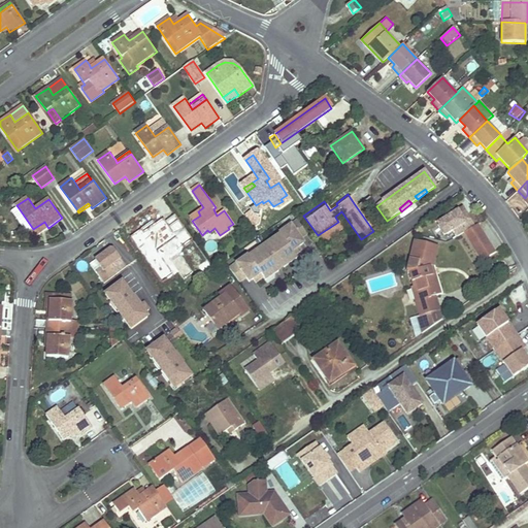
[(474,226),(467,213),(465,215),(463,211),(465,210),(463,207),(438,224),(446,233),(453,230),(457,236),(465,232),(474,226)]
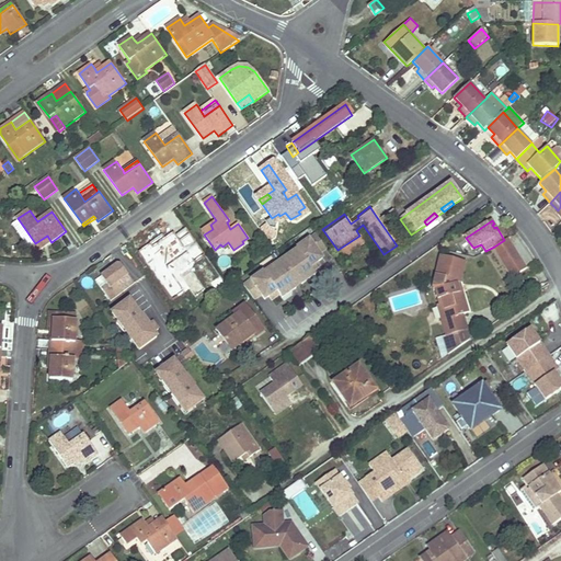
[(213,229),(210,225),(202,231),(204,235),(213,229)]
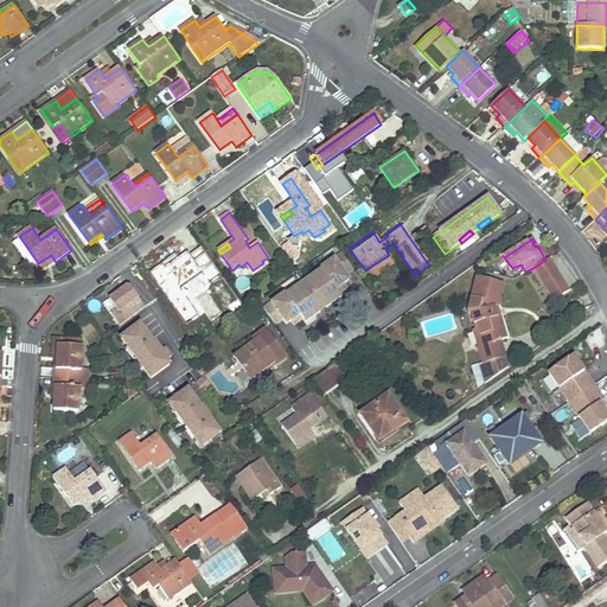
[(353,269),(343,254),(321,268),(321,269),(286,295),(285,294),(263,308),(275,324),(283,319),(287,324),(300,314),(304,319),(339,293),(337,288),(350,280),(346,274),(353,269)]
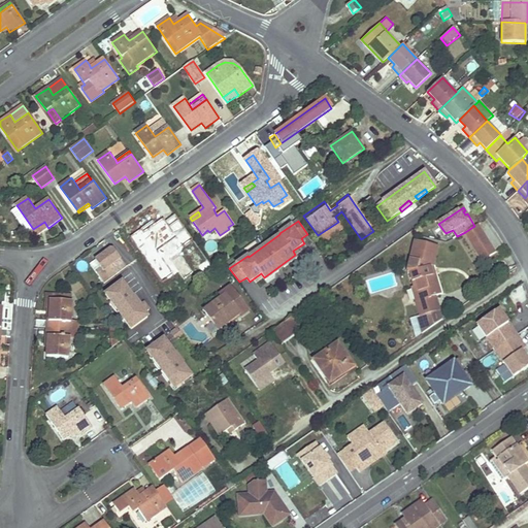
[(322,244),(344,228),(339,221),(338,222),(318,235),(316,236),(322,244)]
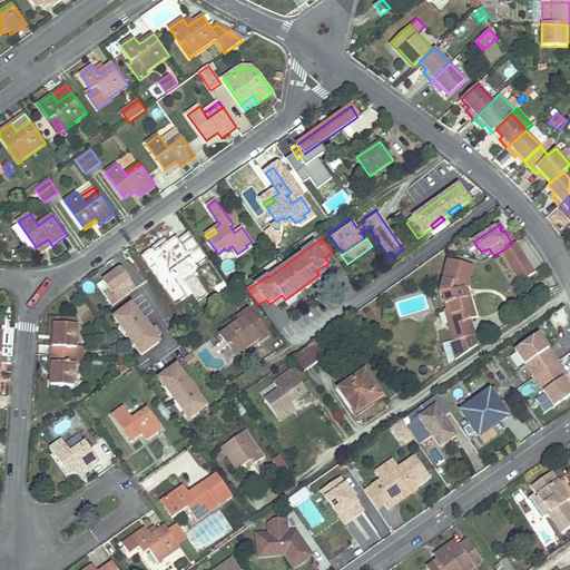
[(51,245),(48,239),(36,247),(40,253),(51,245)]
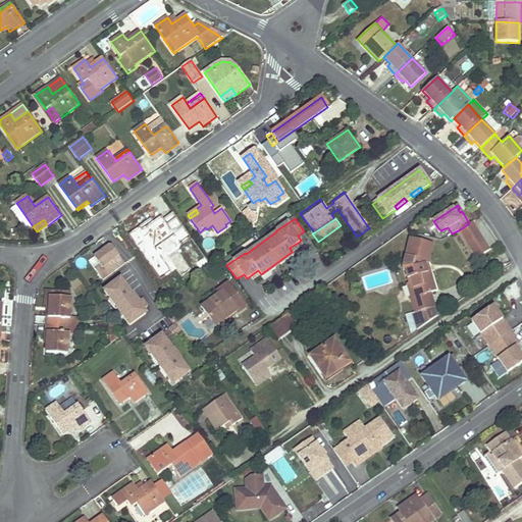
[(472,221),(460,229),(477,257),(490,249),(472,221)]
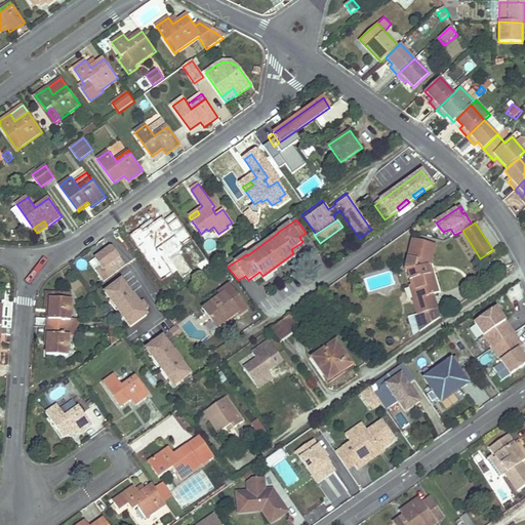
[(436,244),(413,238),(406,268),(407,271),(408,270),(412,283),(415,282),(419,297),(417,298),(421,312),(416,313),(420,329),(439,317),(432,293),(437,292),(431,272),(429,273),(427,267),(429,263),(431,264),(436,244)]
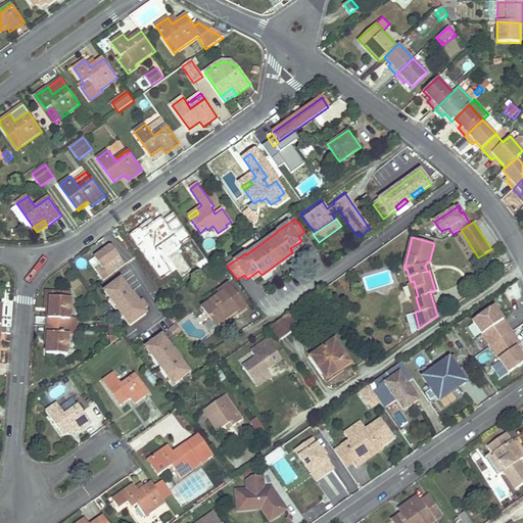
[(101,252),(94,257),(99,265),(101,268),(96,271),(103,280),(115,271),(109,263),(120,254),(113,247),(109,246),(104,250),(101,252)]
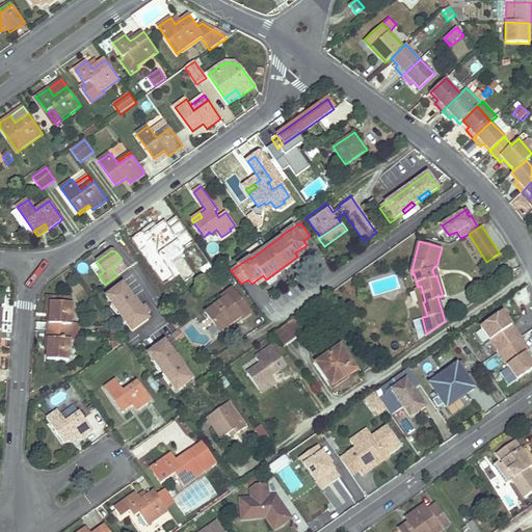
[(123,284),(106,296),(112,304),(115,301),(123,312),(136,301),(133,297),(123,284)]
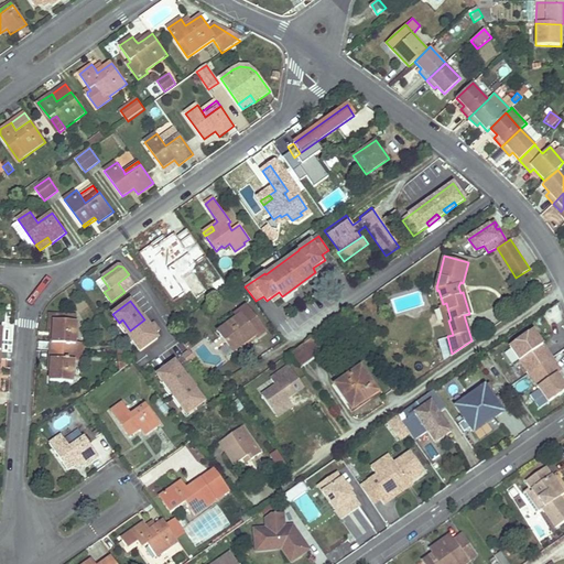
[(220,308),(216,302),(207,308),(212,314),(220,308)]
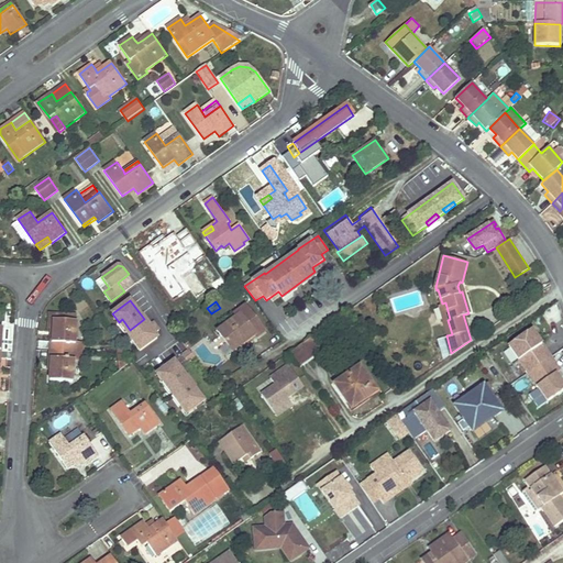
[(450,319),(445,302),(442,304),(439,305),(444,320),(448,320),(450,319)]
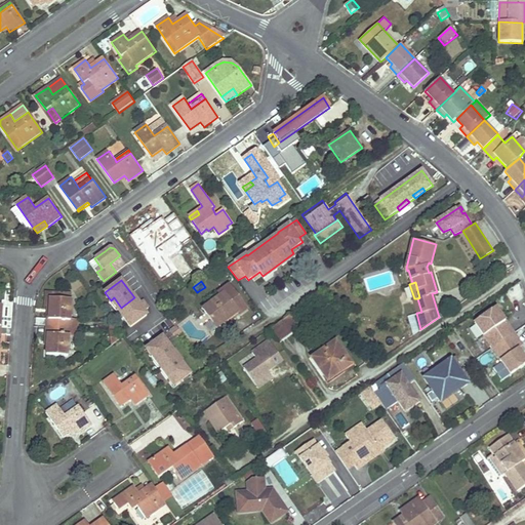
[(247,309),(229,285),(218,293),(220,295),(203,309),(217,327),(234,315),(236,317),(247,309)]
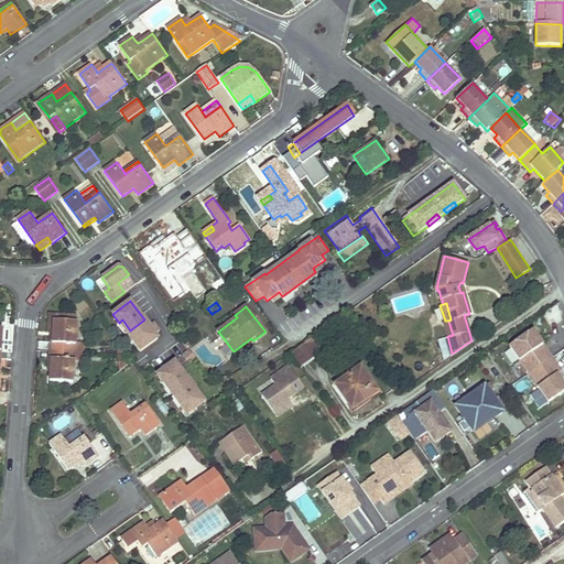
[(144,313),(141,315),(144,320),(130,331),(122,320),(119,323),(127,333),(129,335),(134,344),(138,342),(131,333),(147,323),(149,326),(152,324),(151,324),(144,313)]
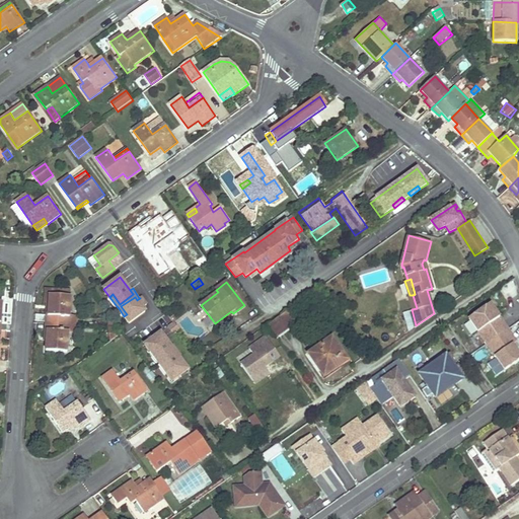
[(70,296),(71,290),(45,289),(44,303),(49,303),(49,295),(70,296)]
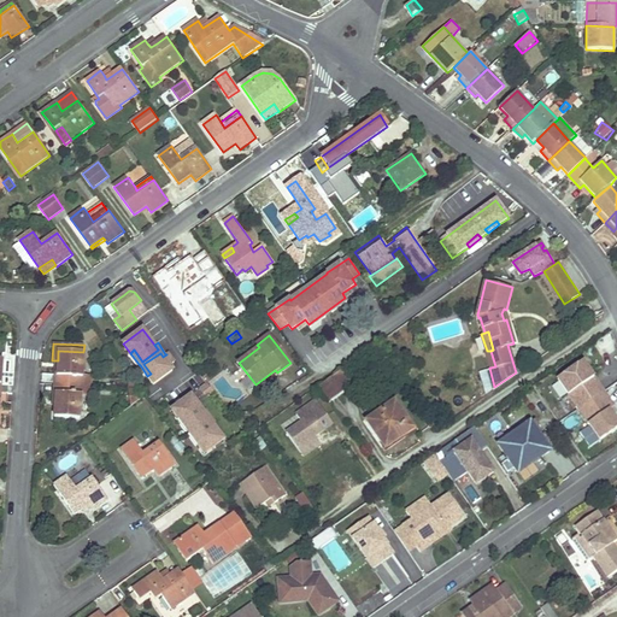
[(82,375),(83,352),(58,351),(58,360),(57,385),(82,386),(82,375)]
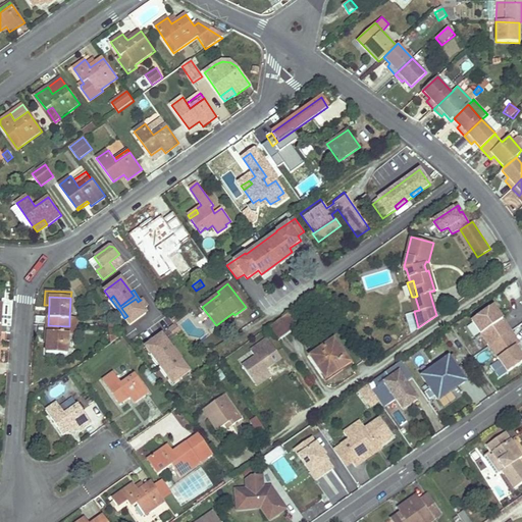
[(129,325),(146,313),(138,302),(136,299),(121,308),(127,316),(124,318),(129,325)]
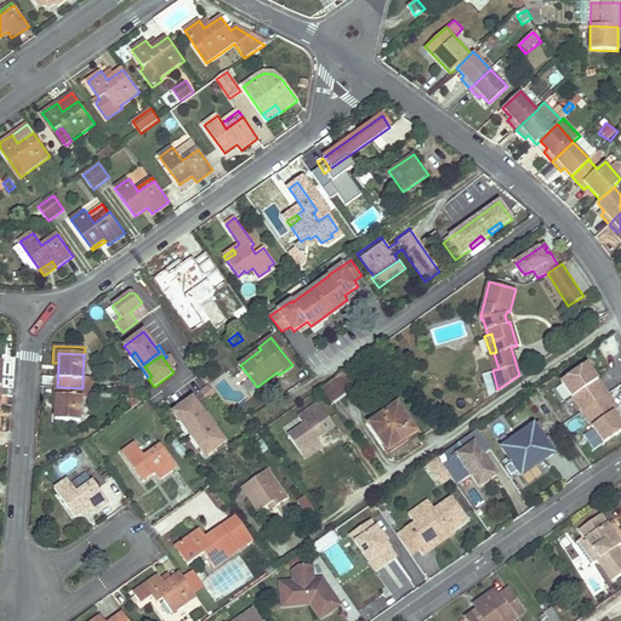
[(608,394),(587,364),(560,382),(582,412),(608,394)]
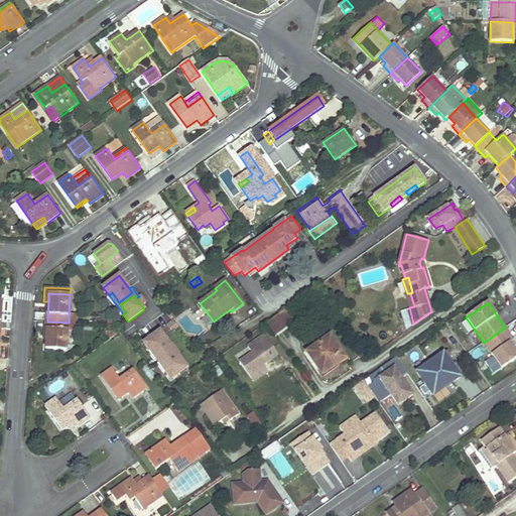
[(294,319),(287,308),(269,321),(276,333),(294,319)]
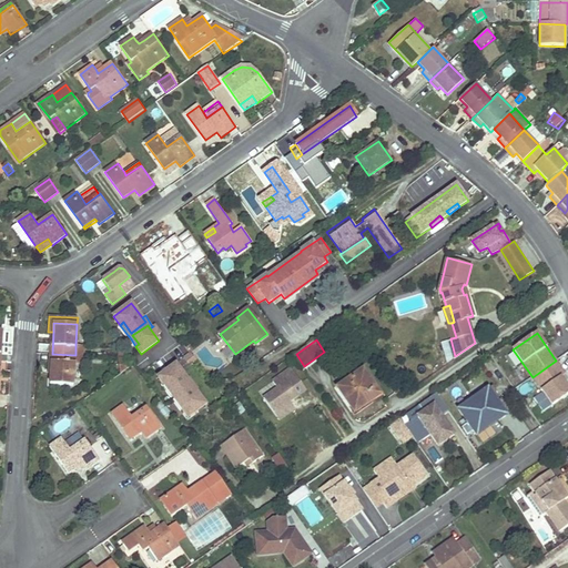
[(75,345),(75,355),(84,355),(84,346),(75,345)]
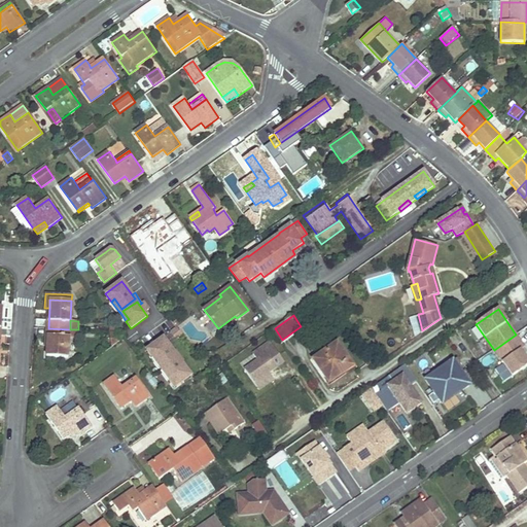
[(182,334),(178,327),(171,332),(174,337),(178,334),(180,336),(182,334)]
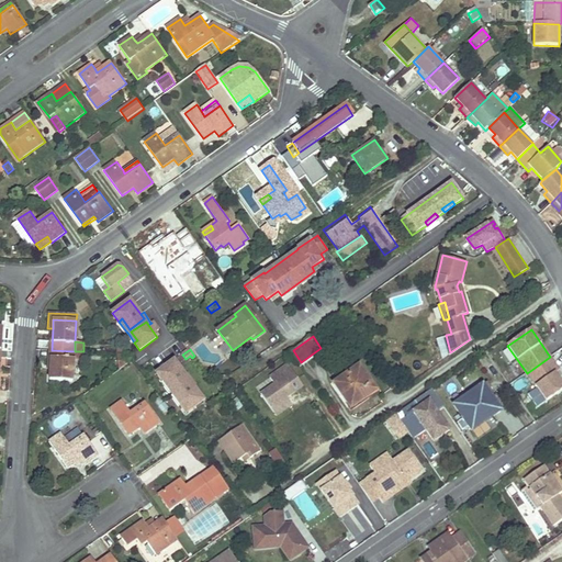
[(74,361),(75,351),(52,350),(51,380),(74,381),(74,361)]
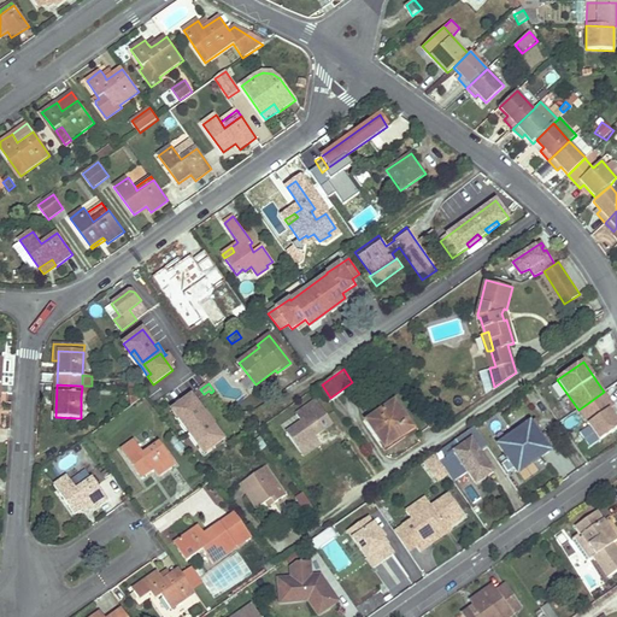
[(328,399),(330,398),(322,385),(318,387),(328,399)]
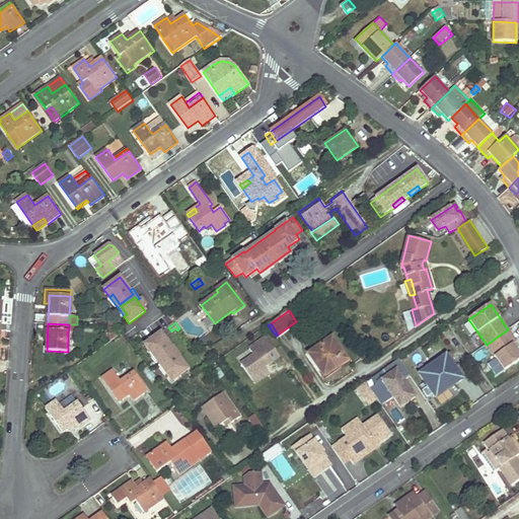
[(77,324),(69,324),(68,334),(76,335),(77,324)]
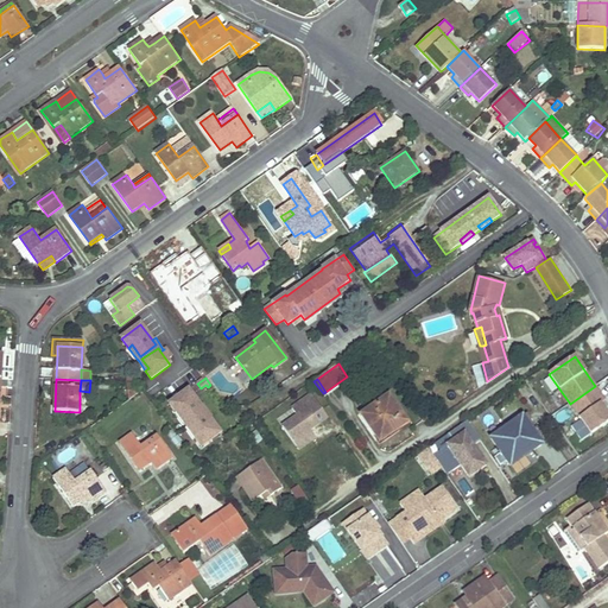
[(140,384),(138,384),(130,382),(127,382),(126,382),(127,401),(144,390),(140,384)]
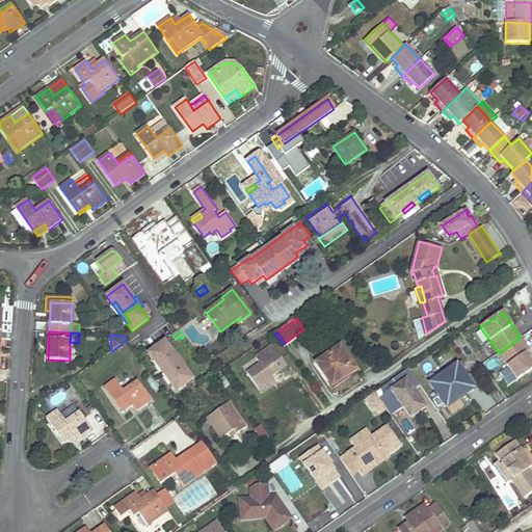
[(529,350),(521,338),(499,353),(517,379),(531,368),(531,363),(525,353),(529,350)]
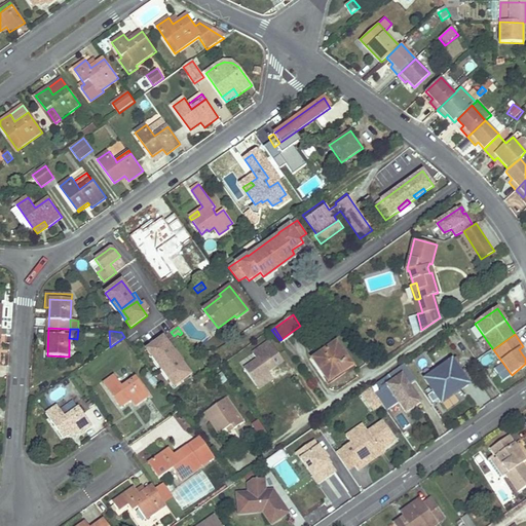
[(163,337),(147,349),(152,358),(155,355),(162,365),(177,354),(173,350),(163,337)]
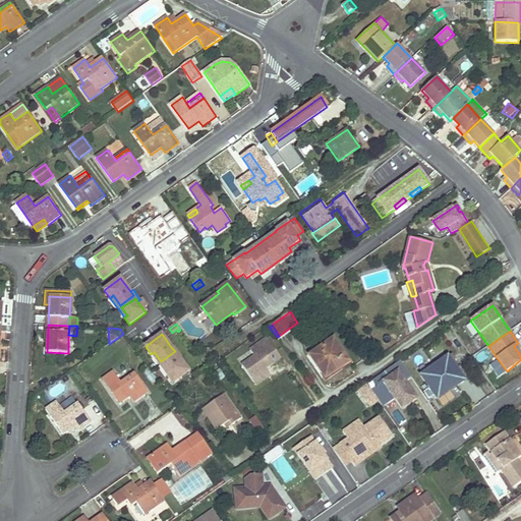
[(281,357),(268,337),(250,349),(255,355),(242,364),(256,385),(268,377),(264,369),(266,368),(281,357)]
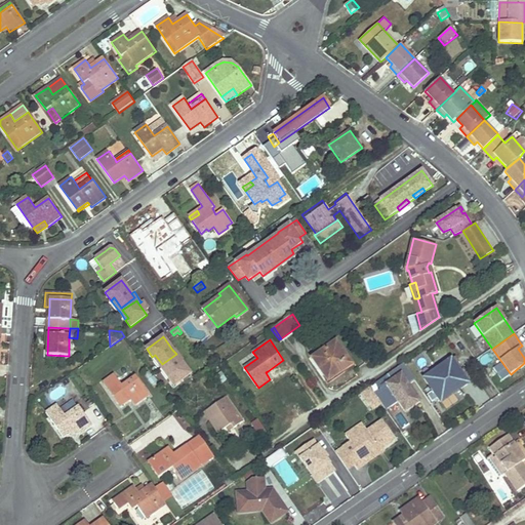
[(352,363),(336,340),(313,357),(326,376),(339,369),(340,371),(352,363)]
